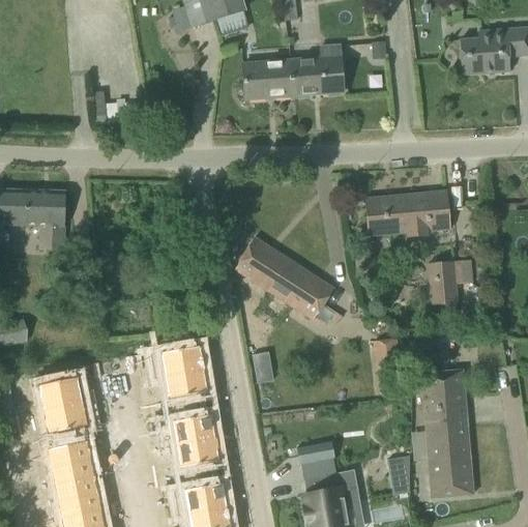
[(184,0),(192,26),(246,10),(243,0),(184,0)]
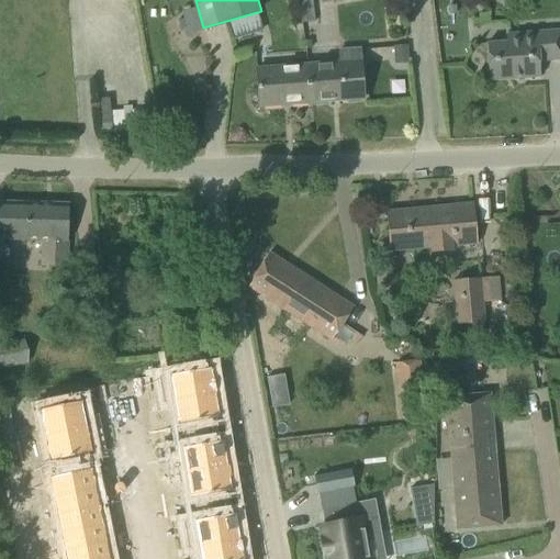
[(488,41),(491,78),(541,75),(540,58),(559,56),(559,28),(507,32),(508,40),(488,41)]
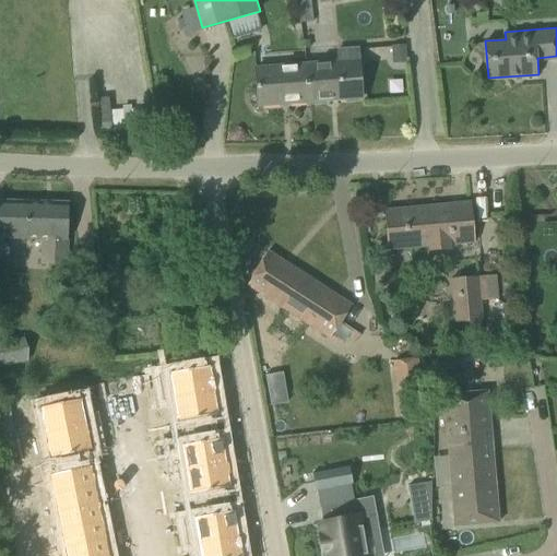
[(392,44),(393,62),(407,61),(406,43),(392,44)]
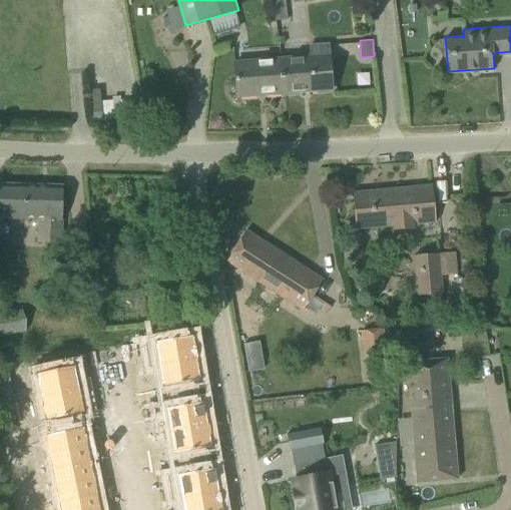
[(311,55),(284,57),(287,91),(333,87),(330,43),(310,44),(311,55)]
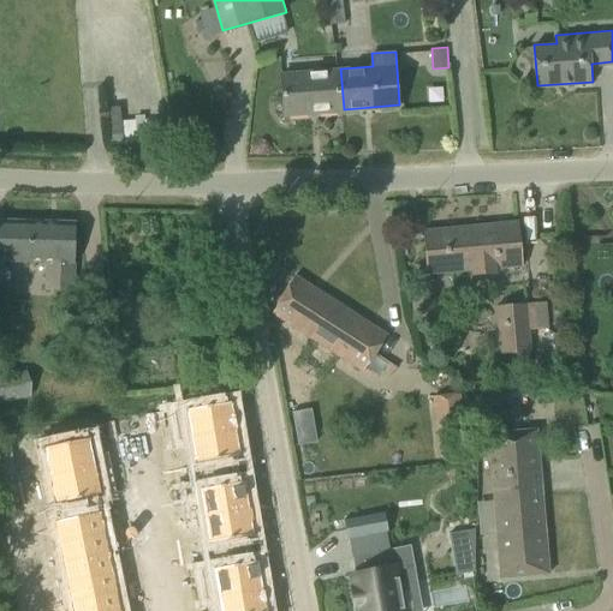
[(344,109),(340,69),(283,73),(286,114),(344,109)]
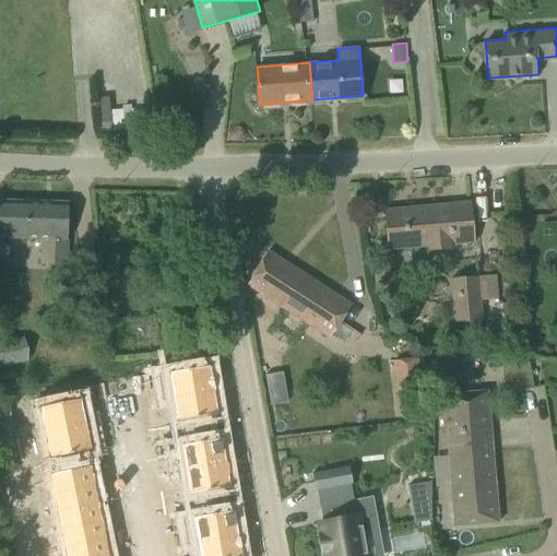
[(131,104),(115,106),(118,125),(134,121),(131,104)]
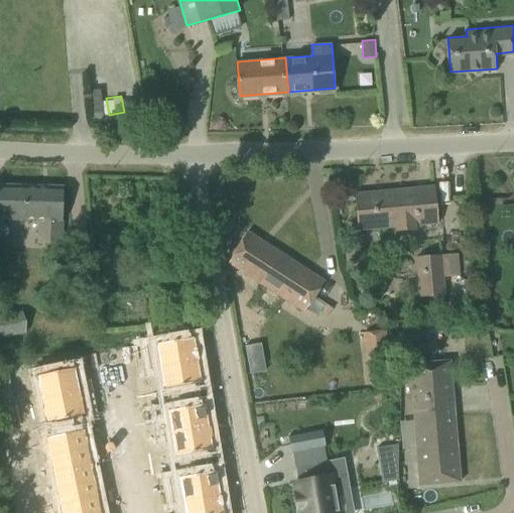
[(0,242),(3,243),(3,218),(38,219),(38,242),(62,243),(65,184),(0,182),(0,242)]
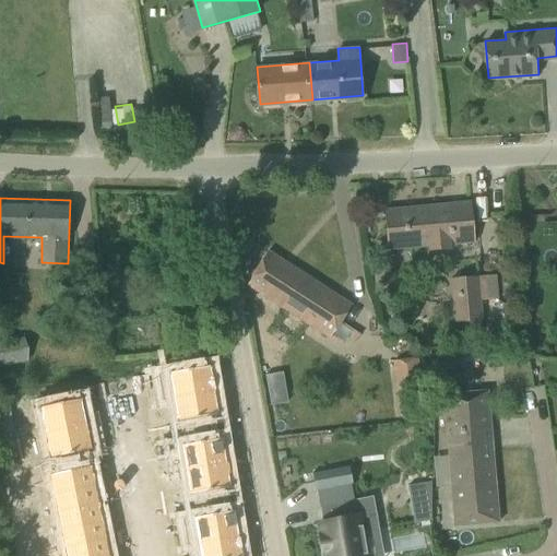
[(386,209),(388,231),(389,248),(476,240),(472,201),(386,209)]
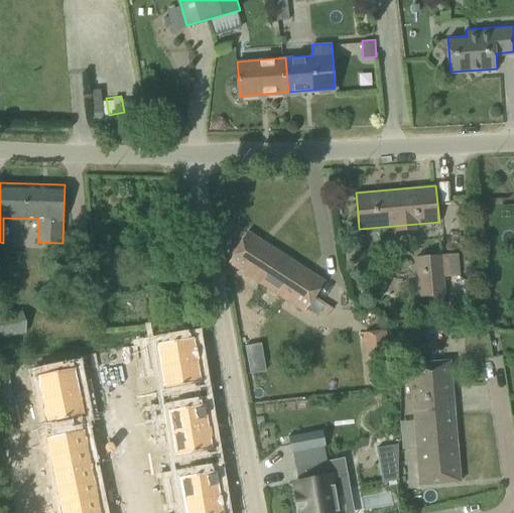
[(229,261),(305,310),(326,279),(248,230),(229,261)]
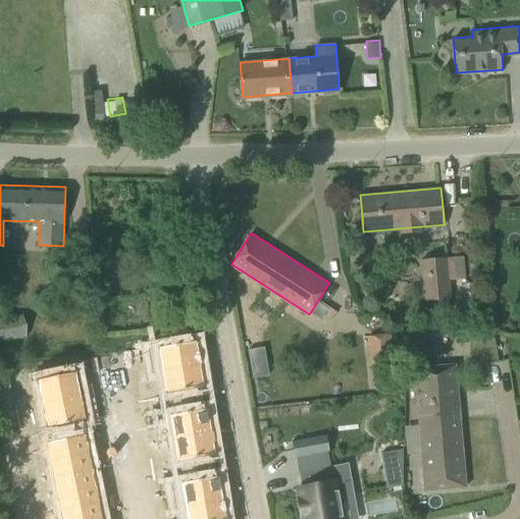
[(422,259),(425,299),(431,299),(432,306),(451,305),(448,257),(422,259)]
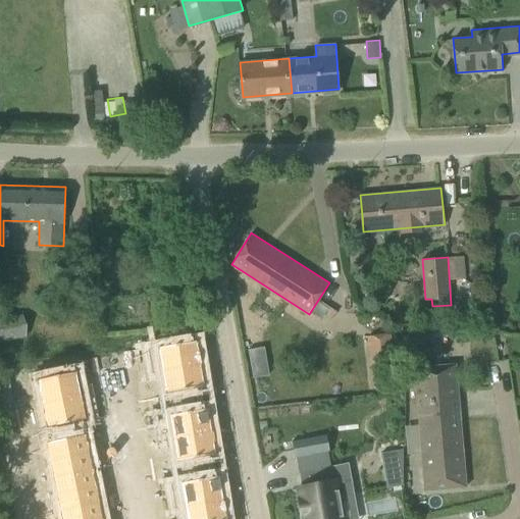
[(0,316),(0,339),(29,333),(24,312),(0,316)]
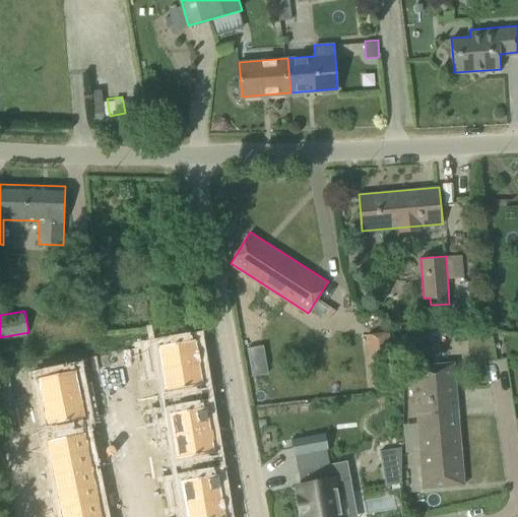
[(158,345),(148,346),(152,371),(163,369),(201,363),(200,359),(199,349),(197,340),(197,338),(185,340),(183,329),(156,333),(158,345)]
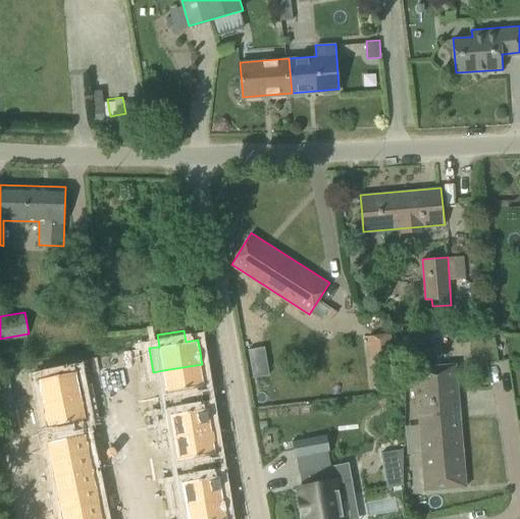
[(393,332),(368,334),(373,385),(375,385),(398,382),(393,332)]
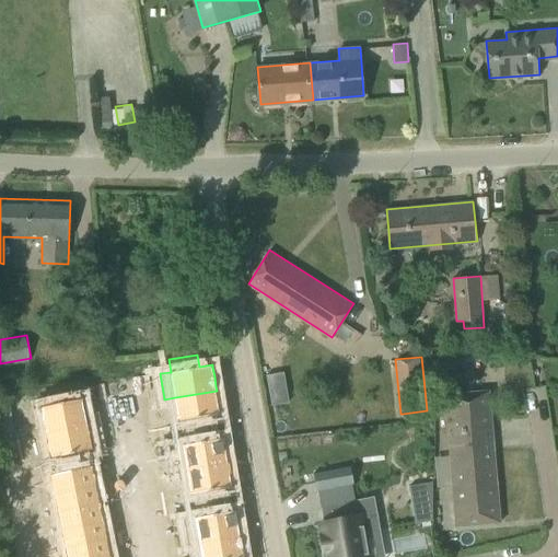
[(134,361),(123,363),(125,378),(136,375),(134,361)]
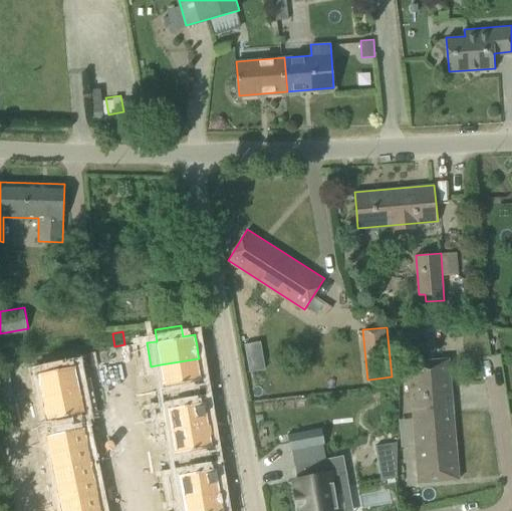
[(104,346),(95,348),(97,361),(107,359),(104,346)]
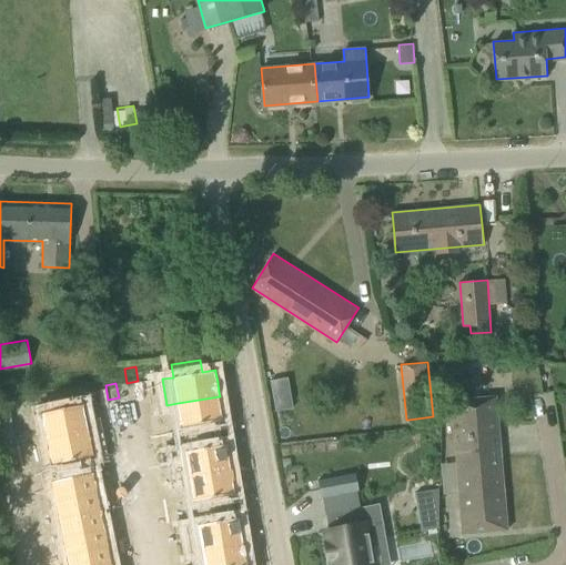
[(450,397),(462,533),(503,530),(509,530),(497,394),(450,397)]
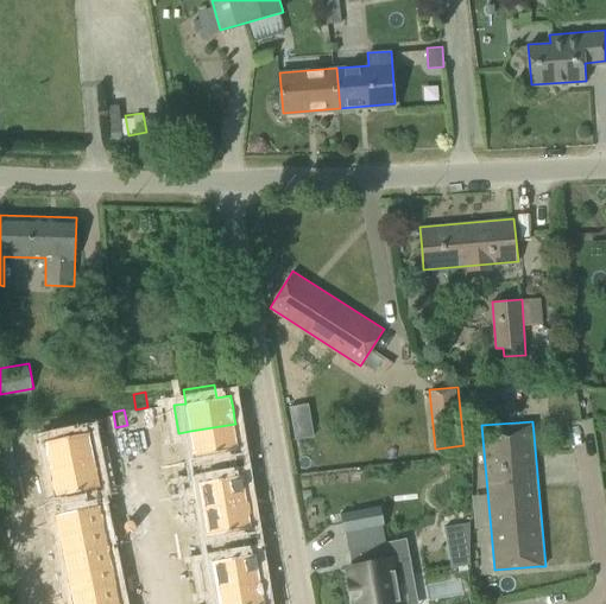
[(235,424),(190,431),(194,455),(194,457),(196,469),(227,464),(225,451),(240,449),(239,446),(239,447),(235,424)]
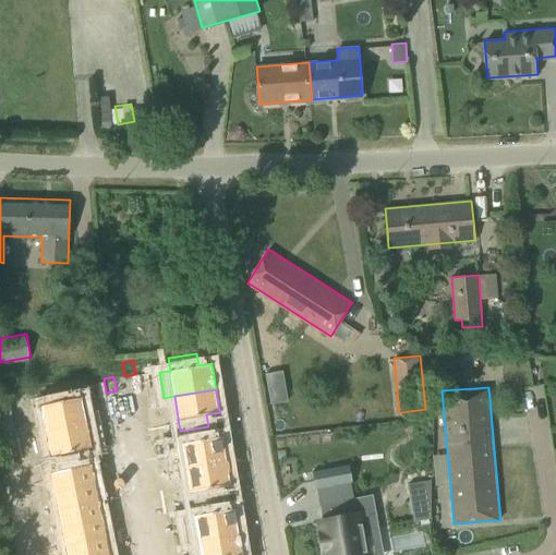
[(83,396),(41,405),(41,407),(47,429),(87,421),(83,398),(83,396)]
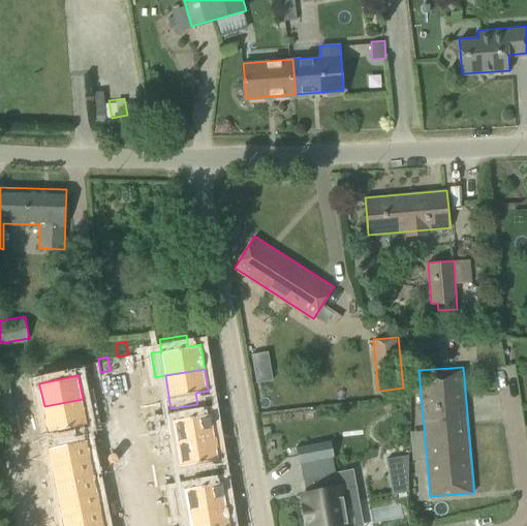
[(83,399),(44,406),(49,430),(49,432),(93,423),(88,398),(83,399)]
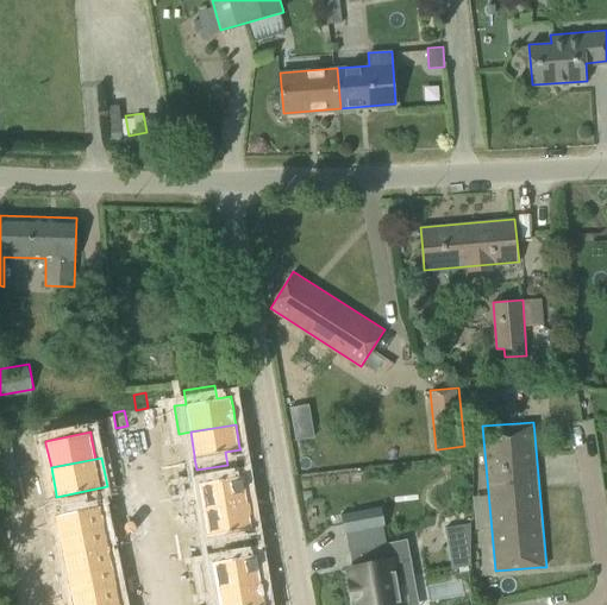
[(149,462),(138,465),(141,479),(152,477),(149,462)]
